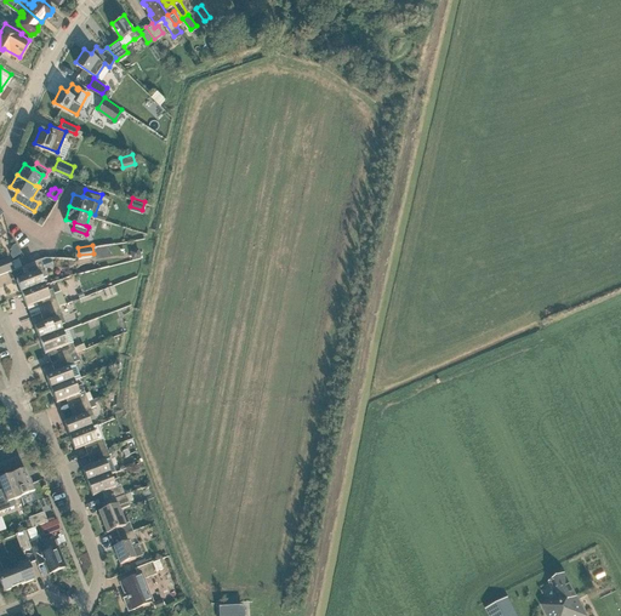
[(141,254),(138,245),(130,247),(132,256),(141,254)]
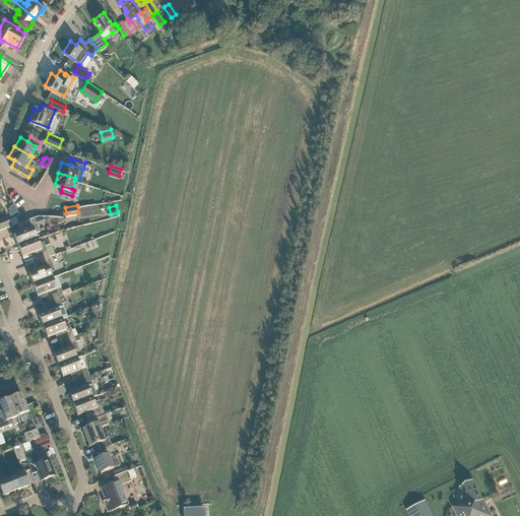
[(7,213),(0,215),(0,227),(10,222),(7,213)]
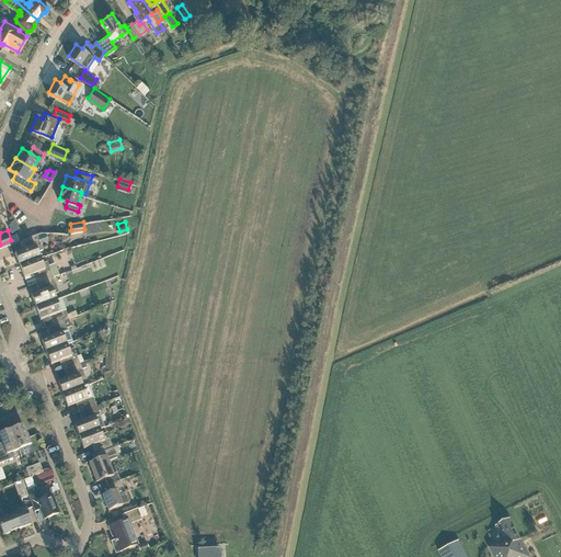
[(16,230),(10,234),(12,240),(20,238),(16,230)]
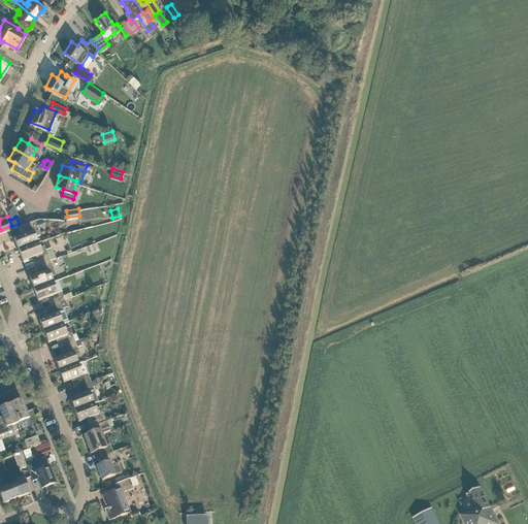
[(22,232),(13,235),(18,247),(37,239),(35,234),(40,232),(37,224),(35,218),(19,224),(22,232)]
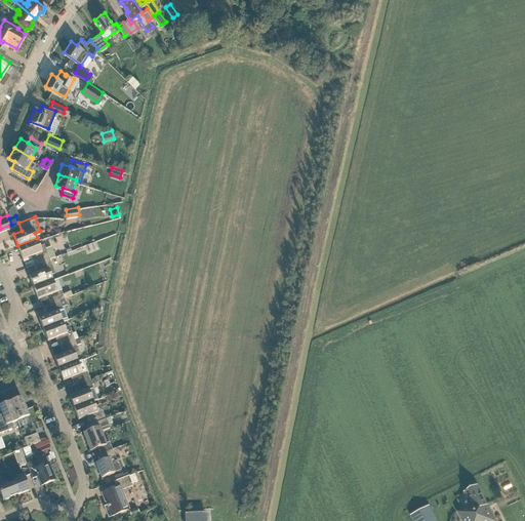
[(39,243),(37,238),(17,245),(23,256),(30,253),(34,262),(55,253),(51,243),(45,245),(44,242),(39,243)]
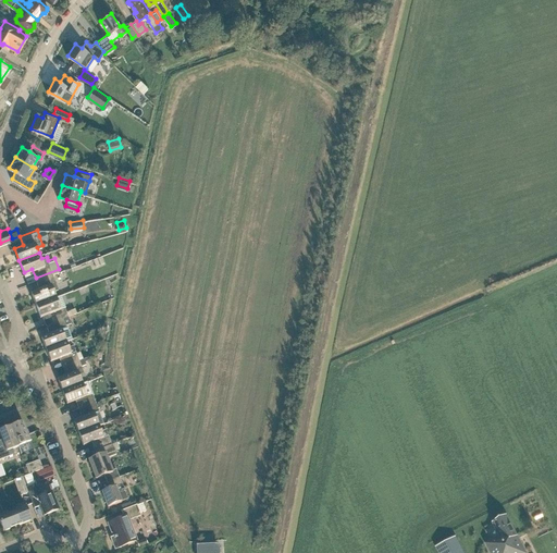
[(101,254),(93,257),(96,263),(104,261),(101,254)]
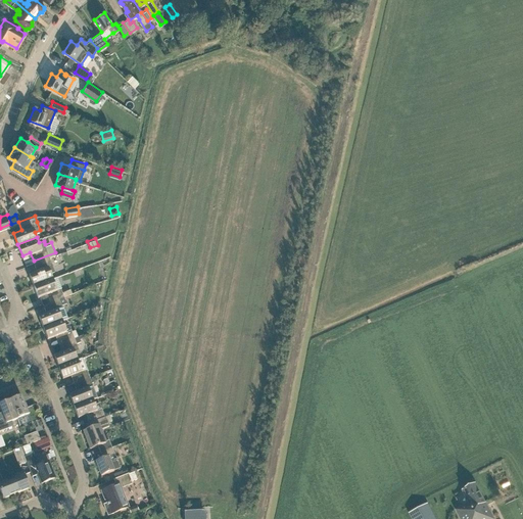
[(55,253),(55,252),(34,261),(37,269),(29,272),(33,283),(52,276),(50,271),(55,269),(49,255),(55,253)]
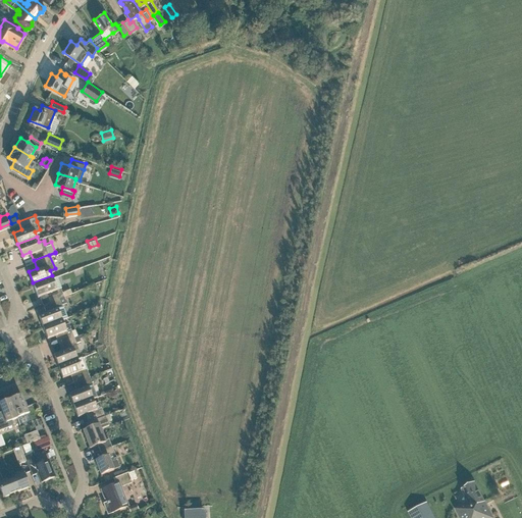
[(48,299),(58,296),(63,294),(60,286),(61,285),(57,273),(52,275),(33,282),(38,295),(45,292),(48,299)]
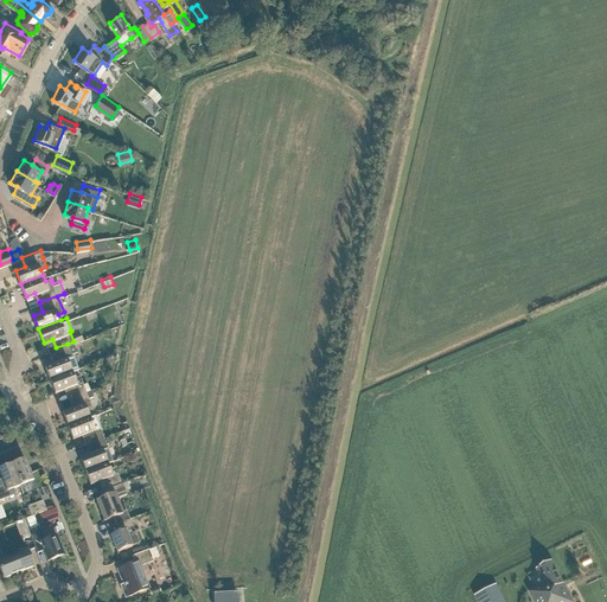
[(51,362),(44,364),(50,377),(71,369),(78,366),(72,352),(71,353),(71,352),(77,350),(74,341),(68,344),(56,347),(48,351),(51,362)]
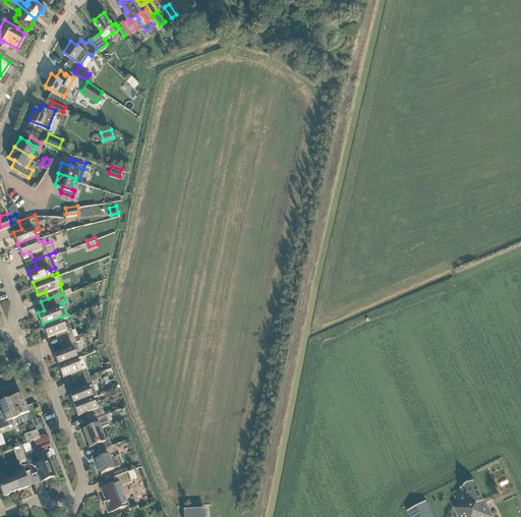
[(61,317),(43,324),(47,335),(55,332),(58,340),(77,333),(75,327),(71,328),(68,321),(63,323),(61,317)]
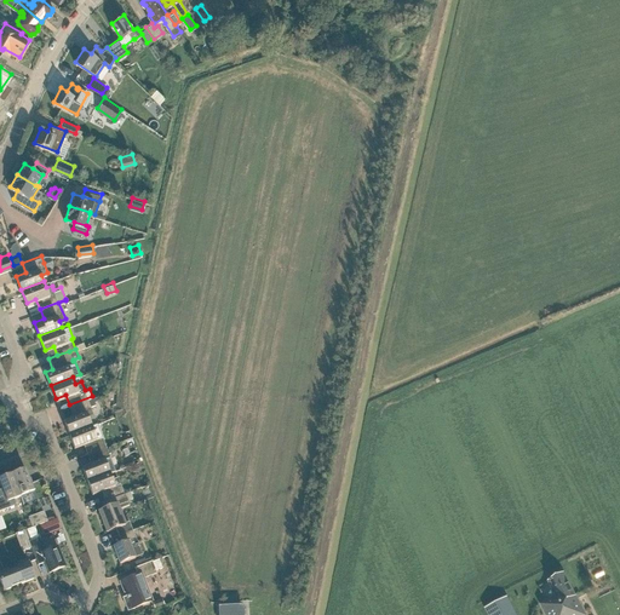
[(92,396),(69,404),(73,414),(64,418),(69,431),(91,423),(89,417),(95,414),(91,404),(96,402),(95,400),(98,398),(97,394),(92,396)]
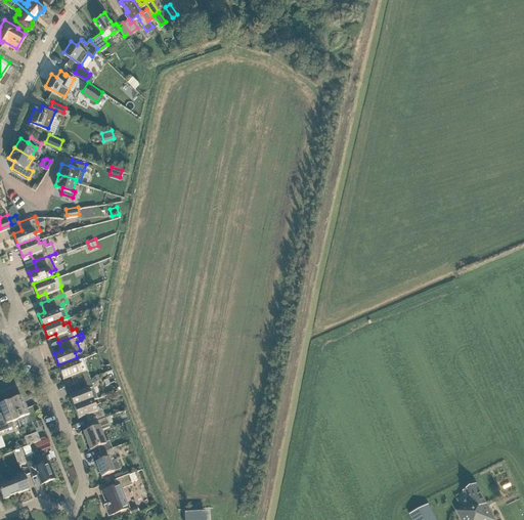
[(77,357),(58,364),(62,376),(71,373),(74,372),(75,375),(72,376),(74,382),(90,376),(86,366),(82,356),(77,357)]
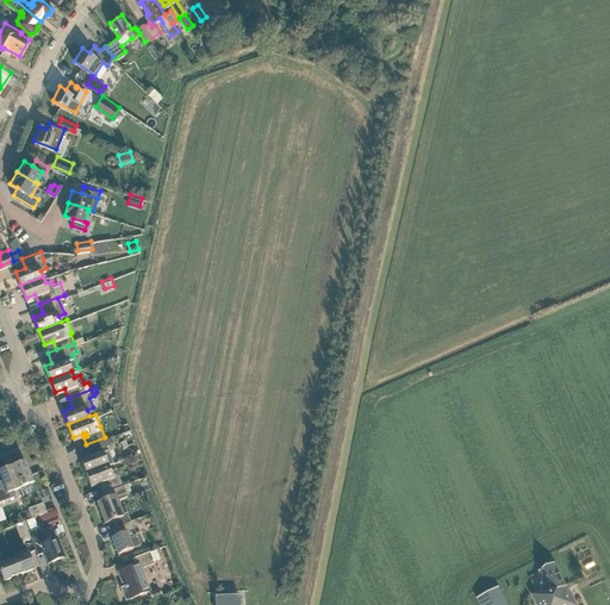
[(91,455),(82,457),(87,471),(109,462),(113,461),(111,453),(111,454),(105,437),(86,444),(91,455)]
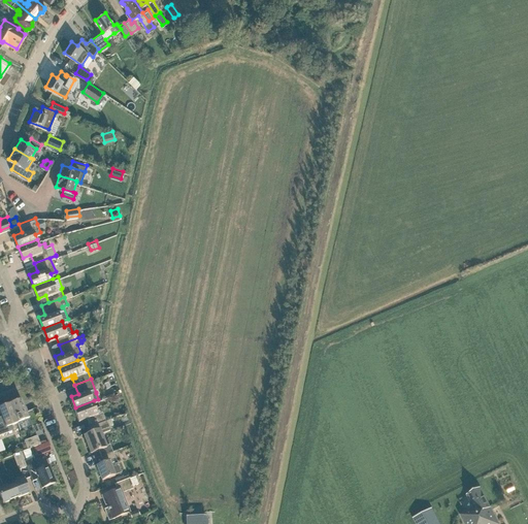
[(22,397),(10,401),(18,421),(20,426),(31,422),(31,421),(22,397)]
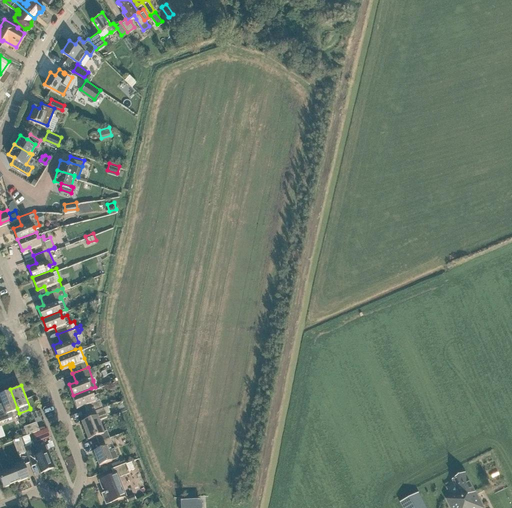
[(88,411),(103,405),(107,403),(113,401),(112,399),(102,402),(100,397),(99,397),(97,392),(93,393),(91,388),(73,395),(77,406),(85,403),(88,411)]
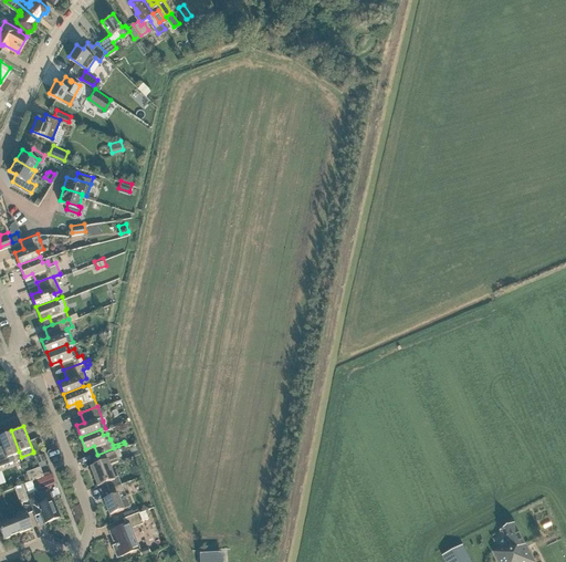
[(19,451),(11,430),(0,434),(0,439),(1,444),(0,444),(0,464),(8,460),(12,458),(14,456),(13,454),(19,451)]
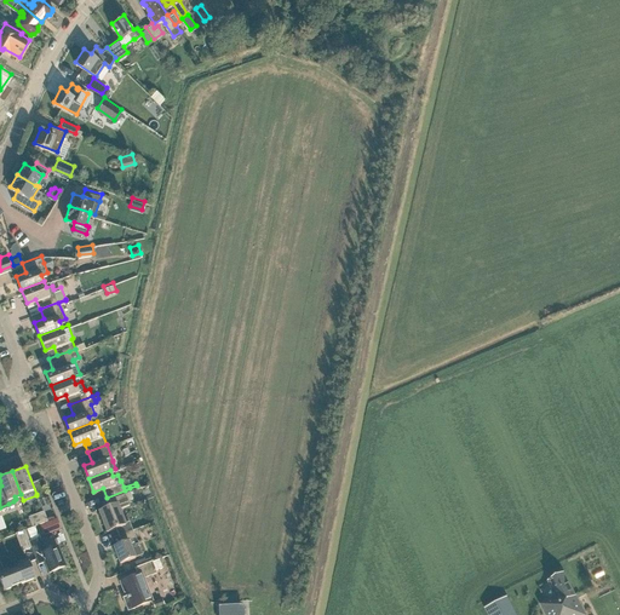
[(105,506),(99,509),(108,529),(116,526),(119,533),(133,528),(130,518),(125,519),(120,506),(128,503),(127,498),(133,495),(130,488),(125,490),(107,498),(103,499),(105,506)]
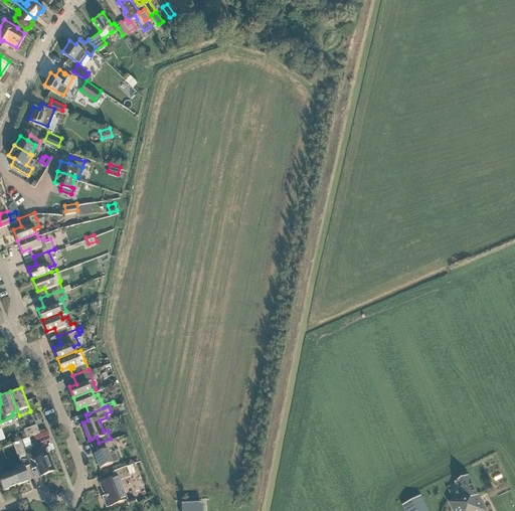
[(36,422),(23,428),(26,436),(28,435),(39,431),(36,422)]
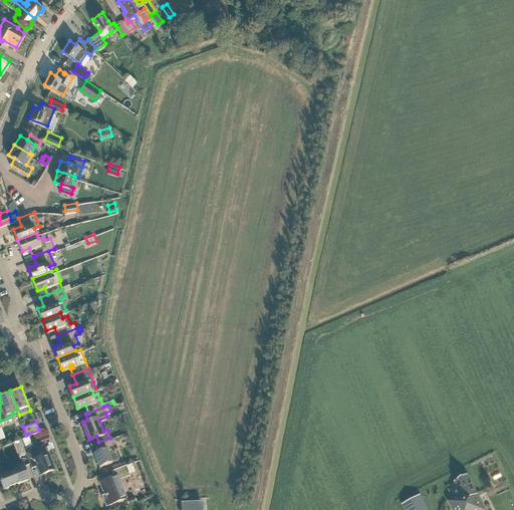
[(26,435),(20,437),(23,446),(31,443),(28,434),(26,435)]
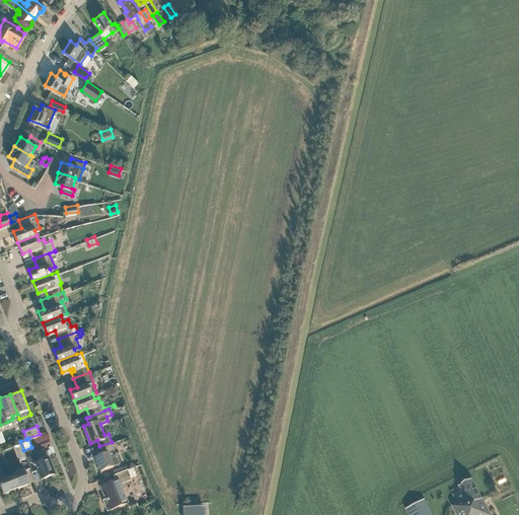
[(25,455),(23,450),(19,441),(12,444),(18,458),(25,455)]
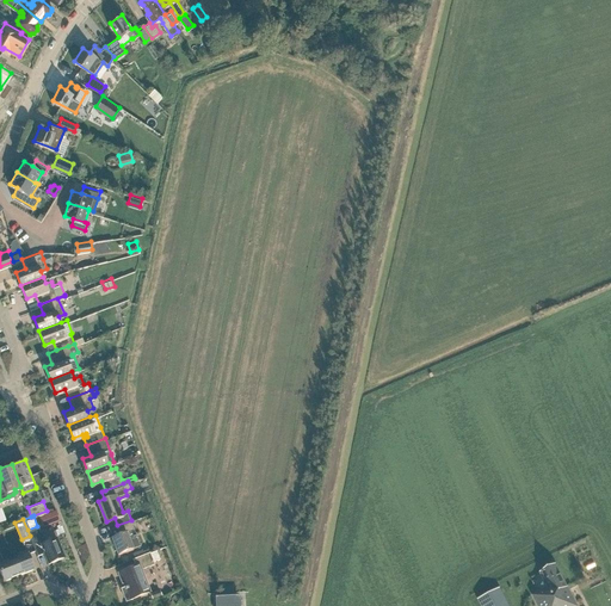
[(131,520),(117,525),(116,525),(119,535),(112,537),(118,555),(134,549),(133,545),(140,543),(131,520)]
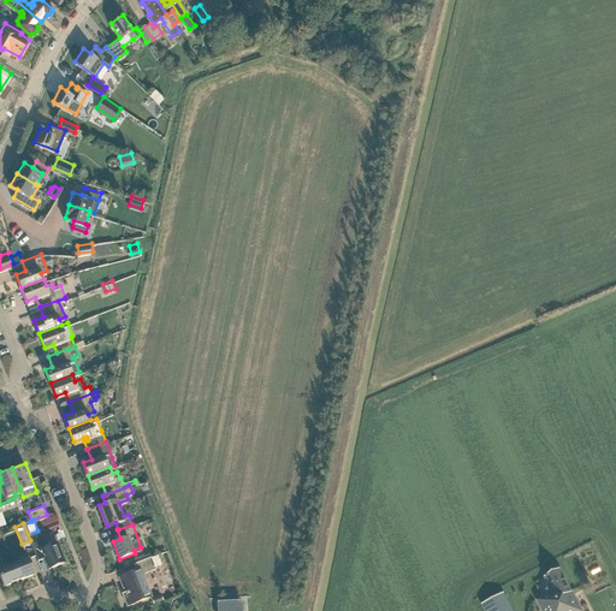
[(28,534),(30,540),(37,558),(45,555),(48,565),(64,559),(57,540),(43,545),(37,531),(28,534)]
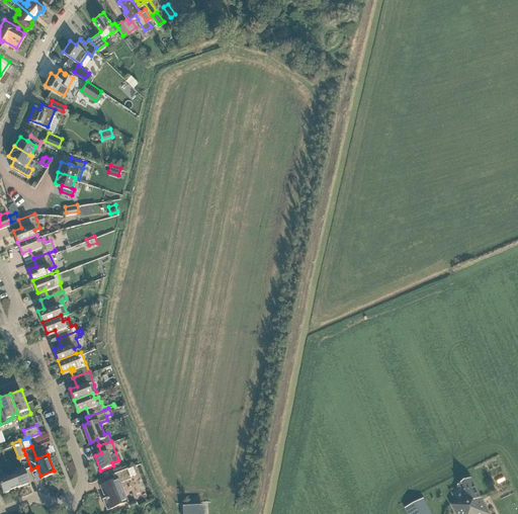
[(15,486),(6,460),(5,461),(3,457),(0,457),(0,466),(3,476),(0,476),(0,484),(2,491),(15,486)]
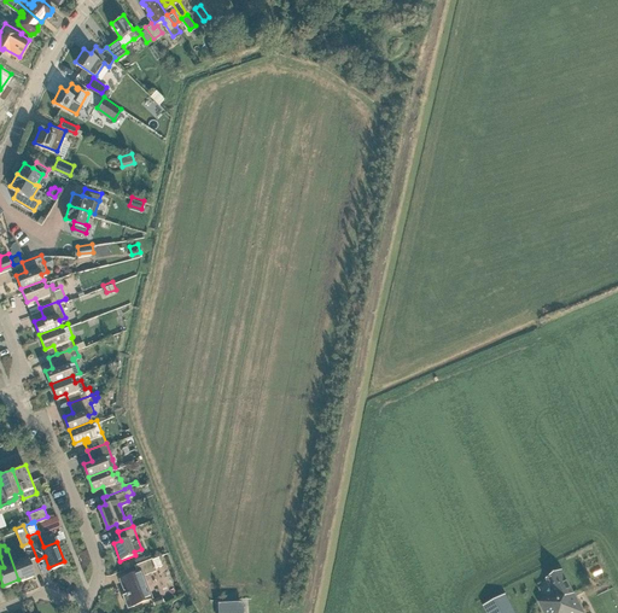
[(12,548),(7,549),(18,579),(34,573),(28,558),(18,561),(12,548)]
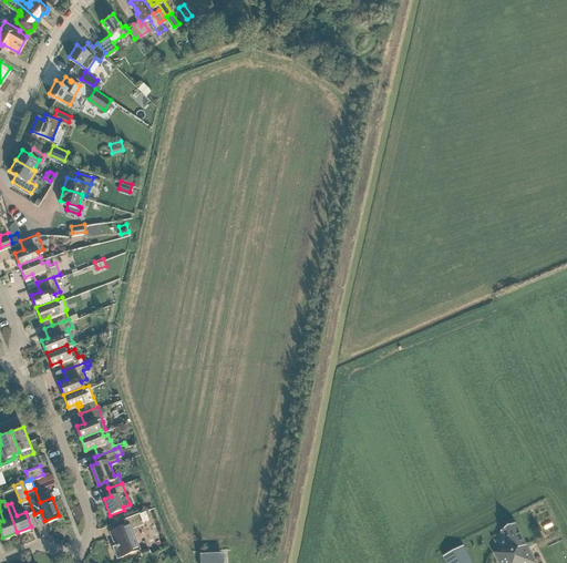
[(122,511),(124,517),(133,513),(132,508),(122,511)]
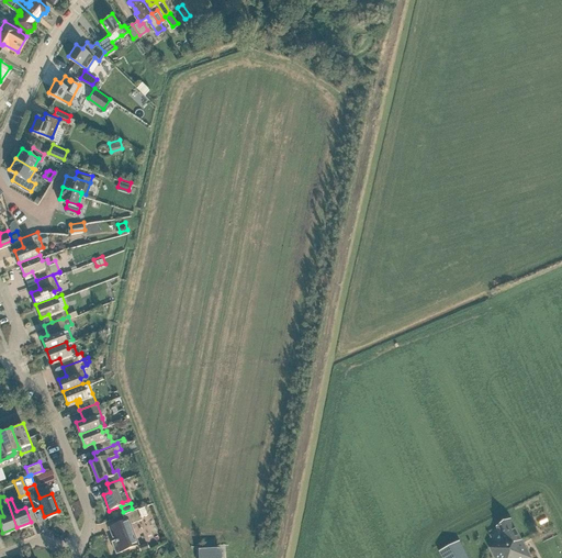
[(124,520),(110,525),(113,534),(114,533),(116,537),(114,538),(111,539),(115,550),(119,549),(136,543),(128,523),(143,517),(141,514),(147,512),(144,504),(138,506),(138,508),(133,510),(132,509),(123,512),(123,513),(122,514),(124,520)]
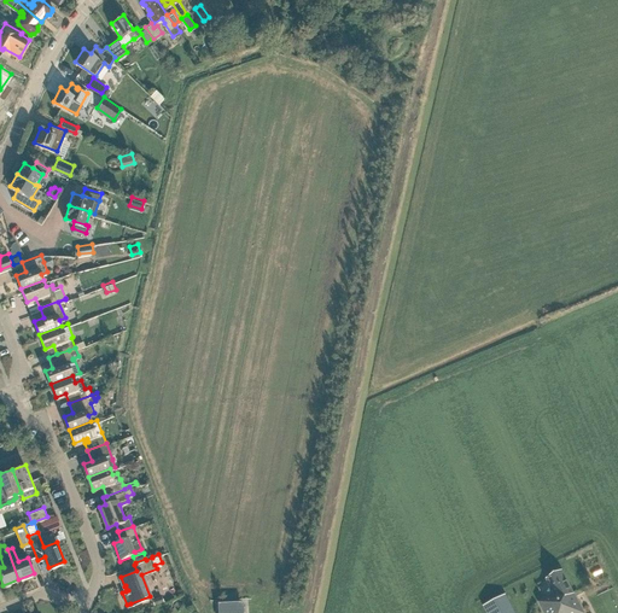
[(578,612),(584,611),(563,566),(546,574),(554,590),(538,599),(546,612),(578,612)]
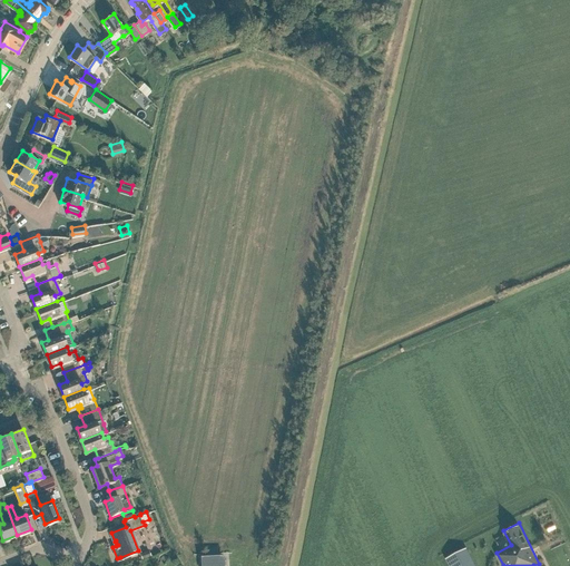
[(477,565),(467,546),(445,557),(450,565),(477,565)]
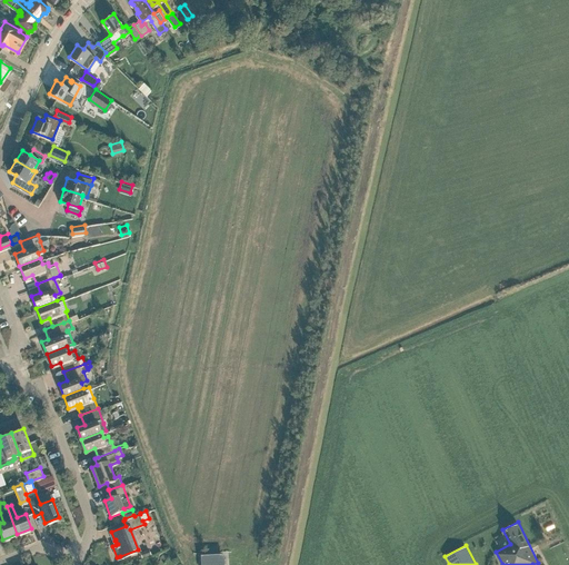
[(223,564),(223,555),(201,555),(201,564),(223,564)]
